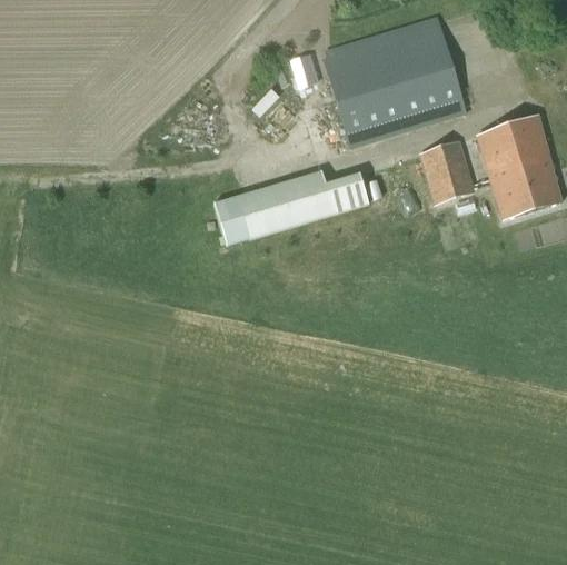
[(440,21),(322,56),(350,149),(468,114),(440,21)]
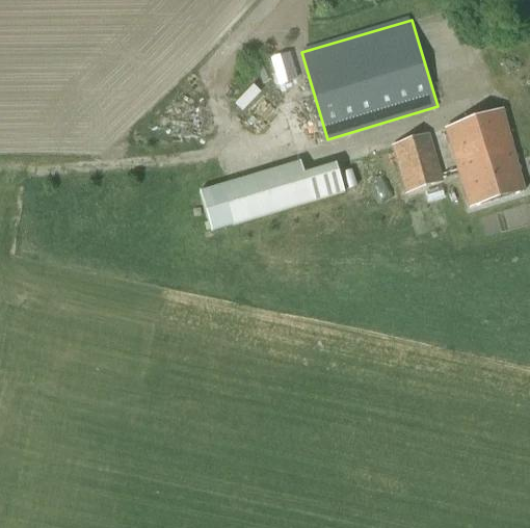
[(297,76),(290,51),(272,56),(281,81),(297,76)]
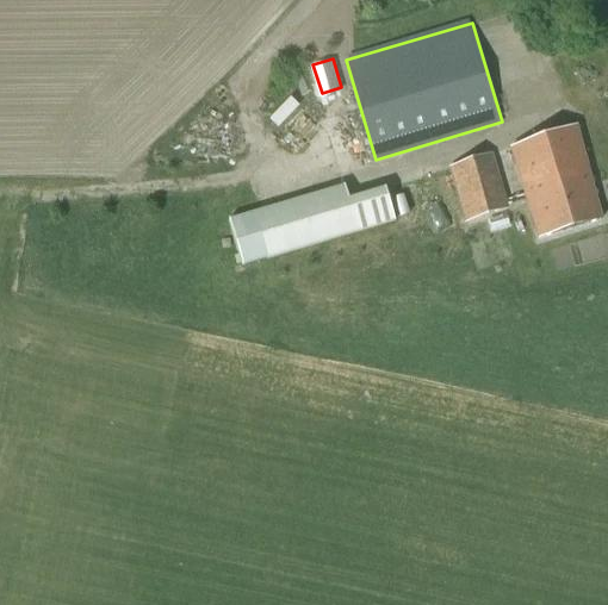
[(527,189),(509,195),(512,201),(528,197),(540,236),(605,216),(577,125),(513,144),(527,189)]
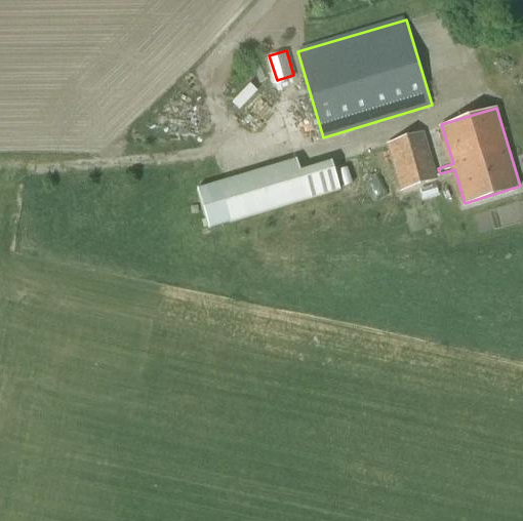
[(425,129),(387,139),(401,188),(439,176),(425,129)]
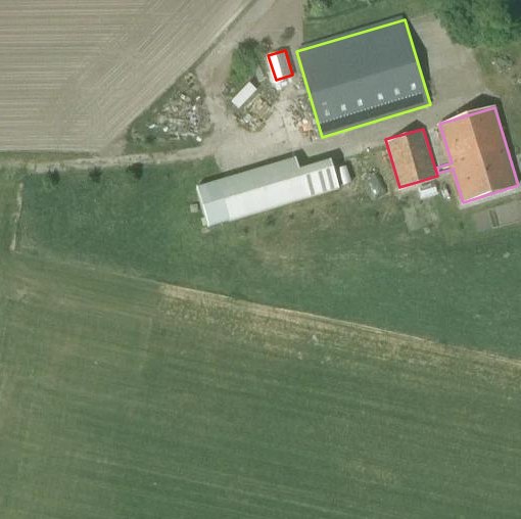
[(197,186),(208,225),(339,187),(331,158),(299,168),(295,156),(197,186)]
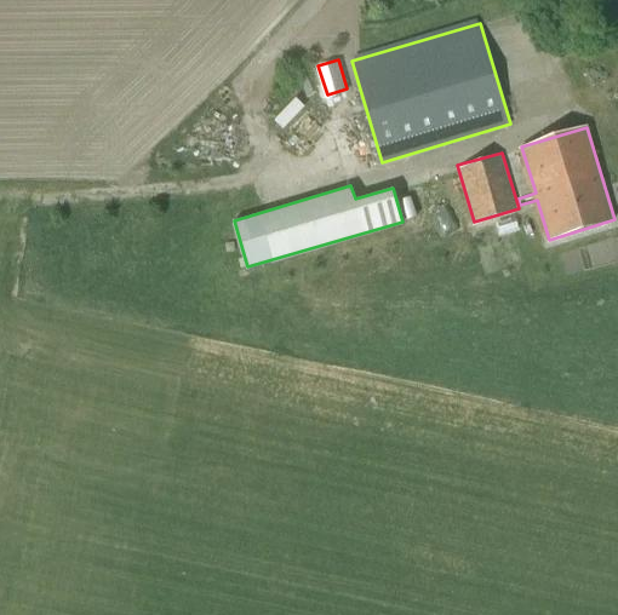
All buildings are outlined.
